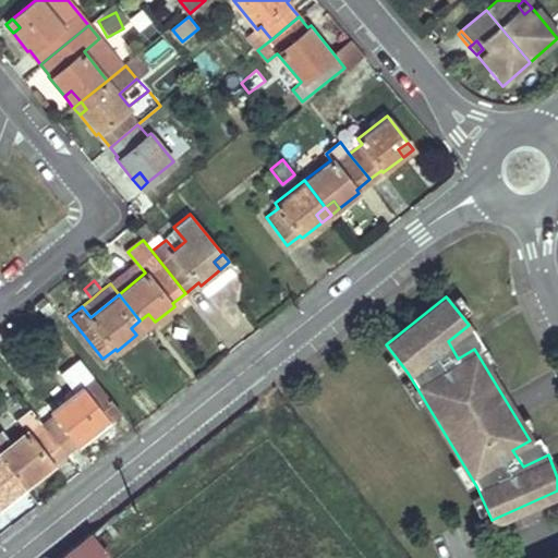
[(148,314),(140,320),(146,328),(155,322),(148,314)]
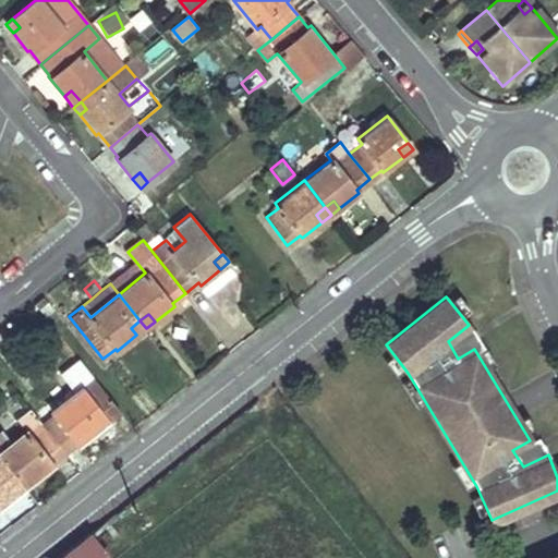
[(131,328),(136,335),(146,328),(140,320),(131,328)]
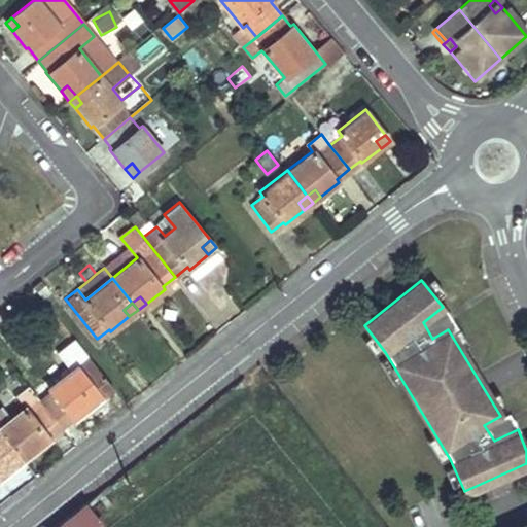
[(443,307),(423,322),(432,339),(448,329),(454,325),(443,307)]
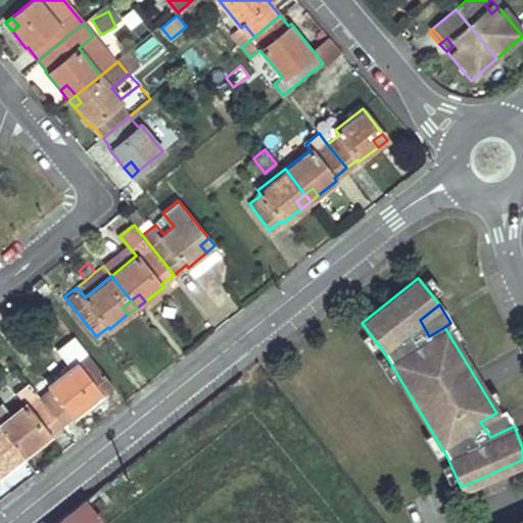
[(54,387),(42,398),(61,423),(74,413),(76,415),(94,399),(89,393),(97,387),(77,363),(51,383),(54,387)]
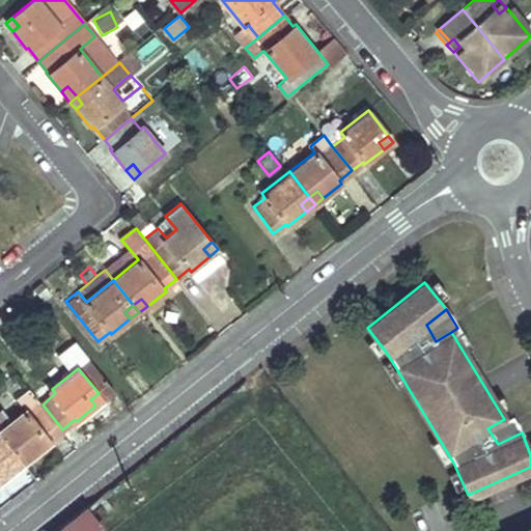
[(62,429),(43,404),(29,387),(16,397),(25,409),(12,419),(3,408),(0,410),(0,432),(19,455),(26,449),(32,456),(51,441),(50,440),(62,429)]
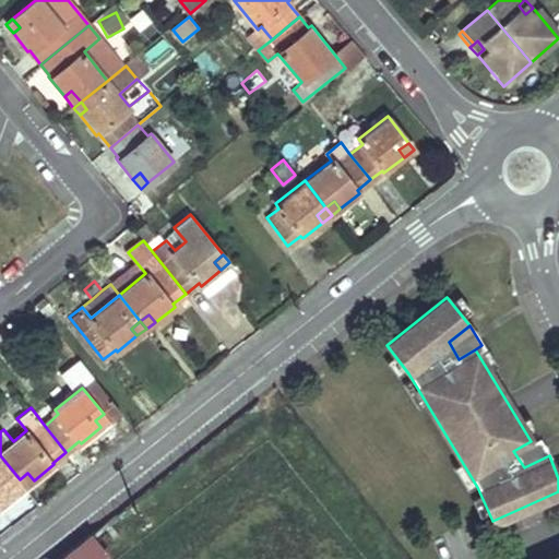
[(95,420),(100,427),(109,420),(104,414),(95,420)]
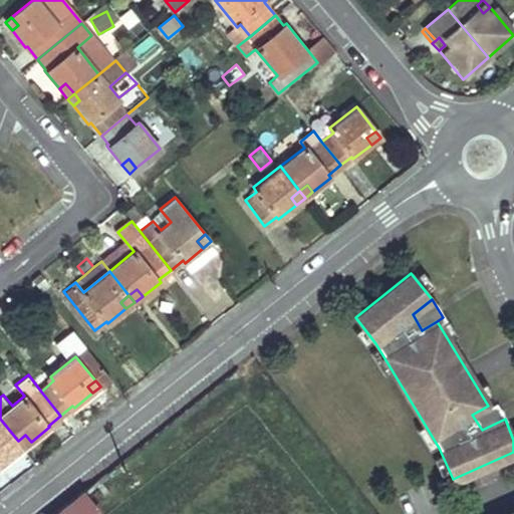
[(505,419),(494,402),(488,406),(472,415),(482,430),(505,419)]
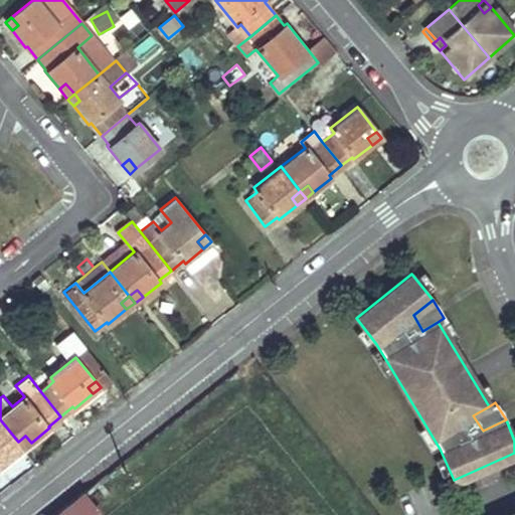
[(10,449),(18,442),(0,419),(0,467),(15,455),(10,449)]
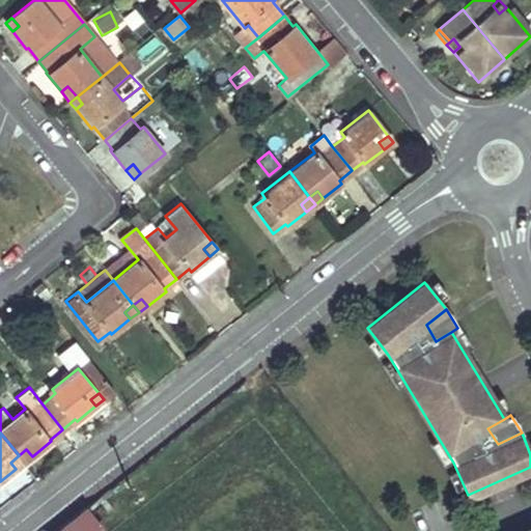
[(26,449),(19,455),(24,463),(32,456),(26,449)]
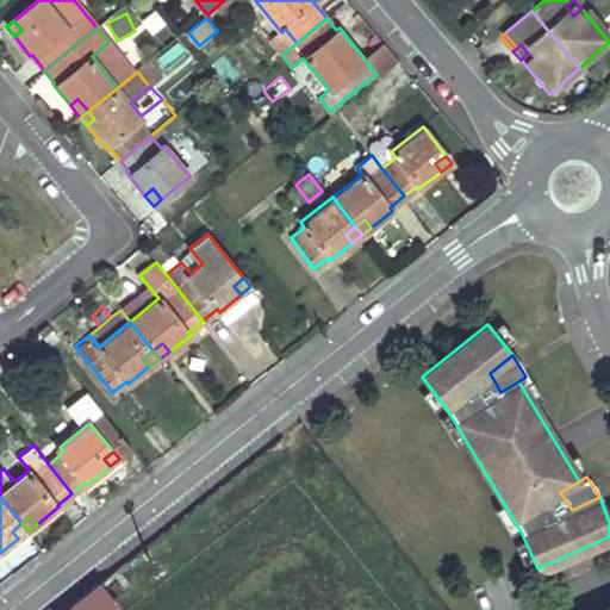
[(27,531),(22,523),(12,531),(18,539),(27,531)]
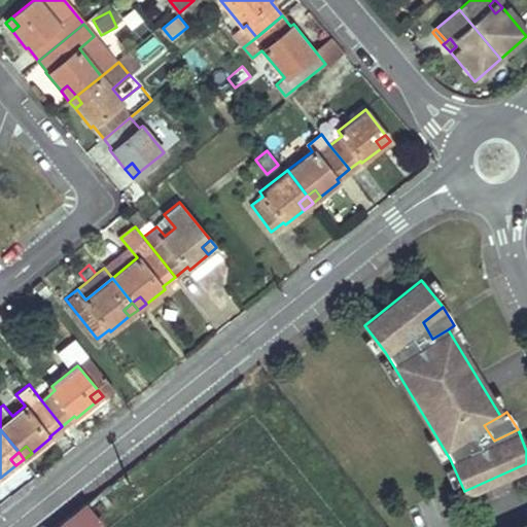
[(84,504),(56,526),(97,526),(100,525),(84,504)]
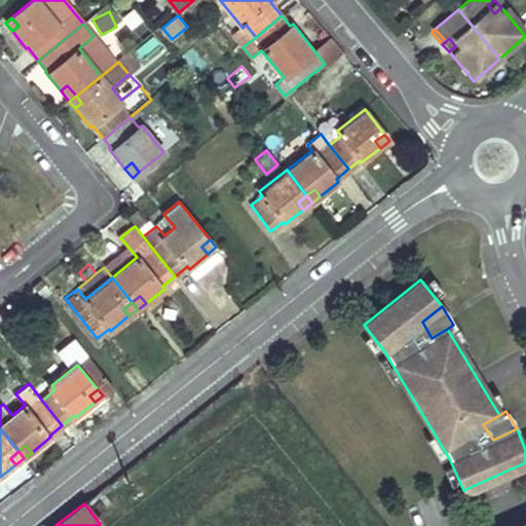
All buildings are outlined.
